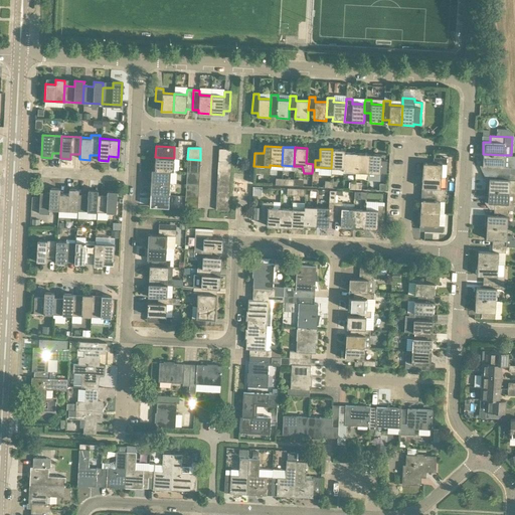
[(332,149),(331,168),(343,169),(344,153),(344,150),(332,149)]
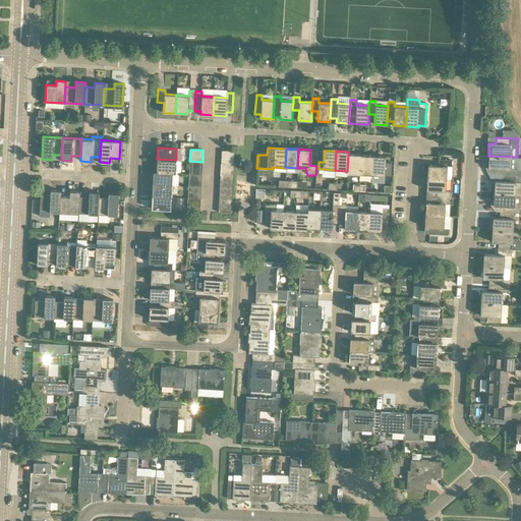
[(347,171),(347,174),(359,174),(360,156),(348,155),(347,171)]
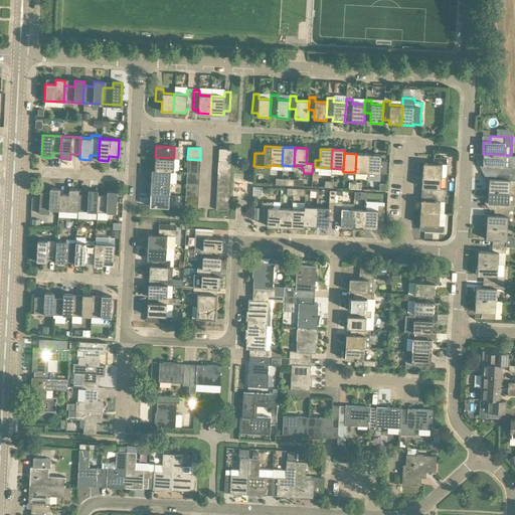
[(356,154),(355,172),(367,173),(368,154),(356,154)]
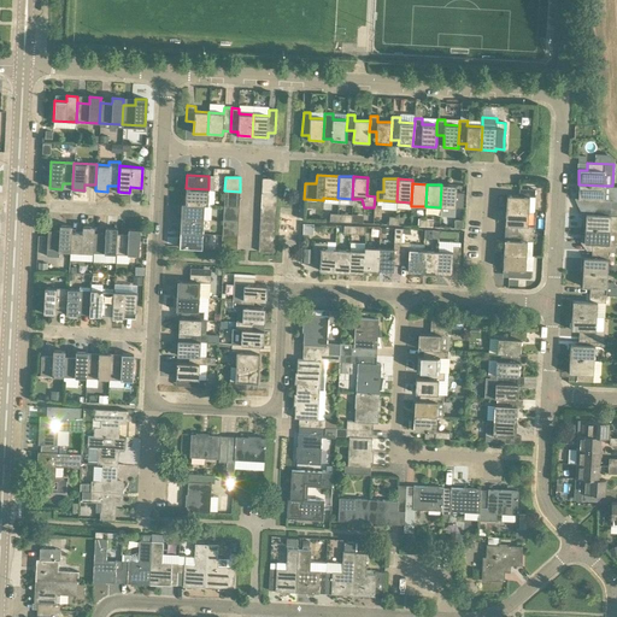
[(441,184),(440,207),(454,209),(463,209),(463,193),(456,193),(456,186),(441,184)]
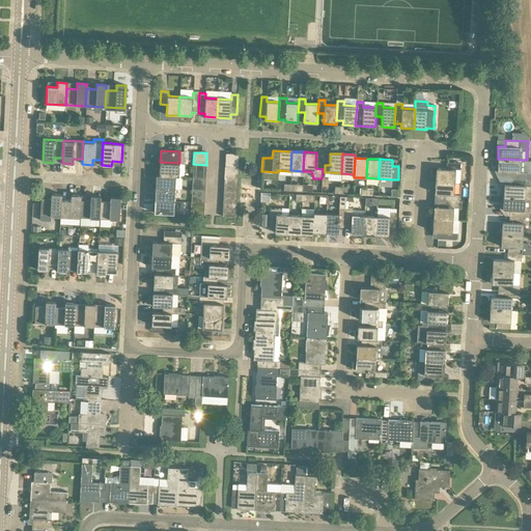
[(498,165),(497,171),(511,172),(511,178),(525,179),(530,179),(530,173),(518,172),(519,160),(498,159),(498,165)]
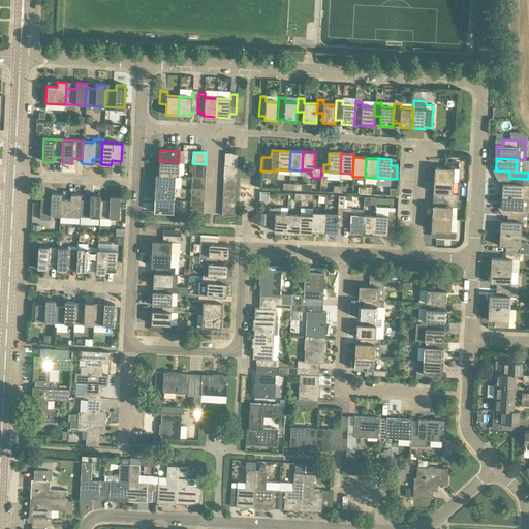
[(159,161),(158,175),(175,176),(178,176),(179,162),(159,161)]
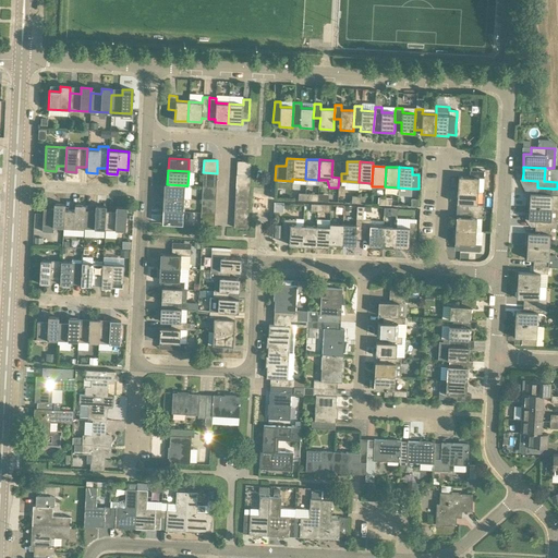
[(458,178),(458,191),(477,192),(478,179),(484,179),(484,172),(470,171),(470,172),(469,178),(458,178)]
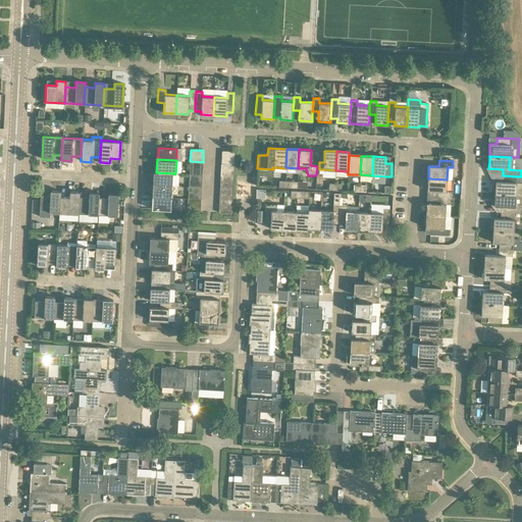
[(190,161),(190,174),(202,174),(203,162),(190,161)]
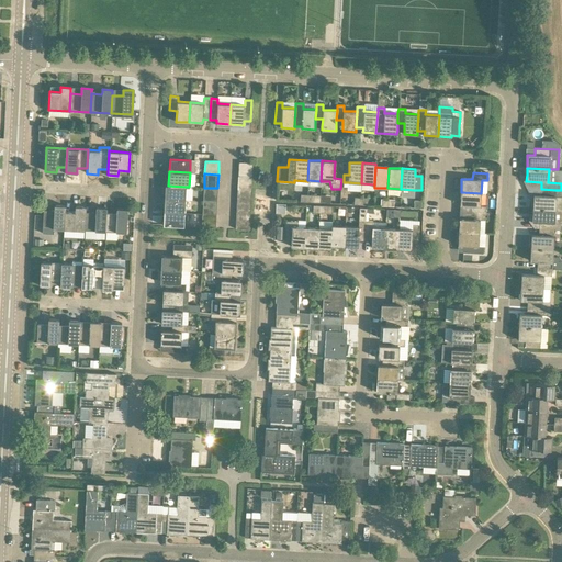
[(166,186),(165,199),(184,199),(186,187),(168,186),(166,186)]
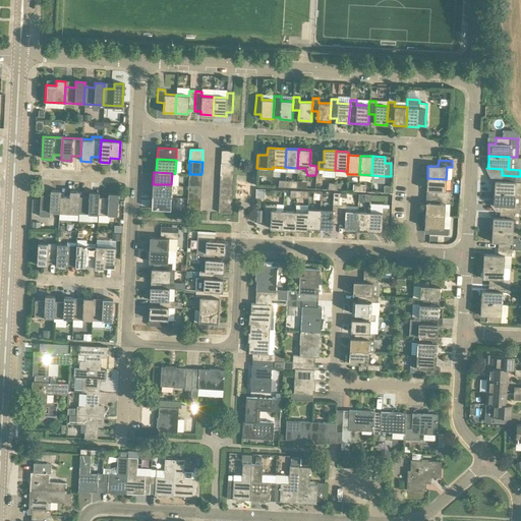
[(189,174),(188,186),(200,187),(201,174),(189,174)]
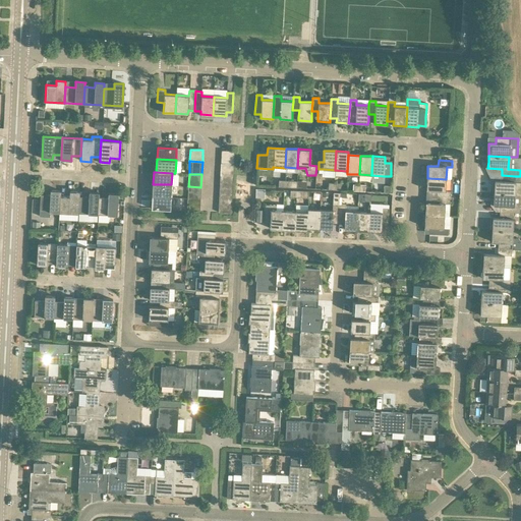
[(520,194),(520,187),(520,176),(502,175),(501,181),(494,180),(494,193),(520,194)]
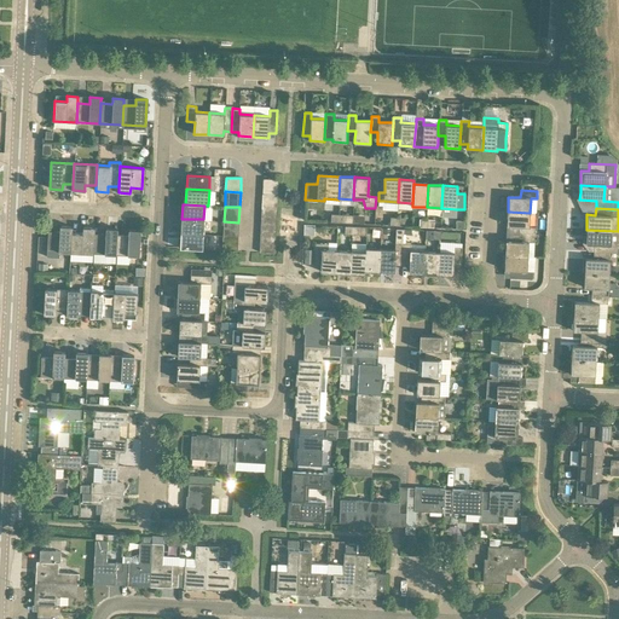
[(508,212),(507,226),(519,227),(519,235),(534,236),(534,227),(530,227),(530,213),(508,212)]
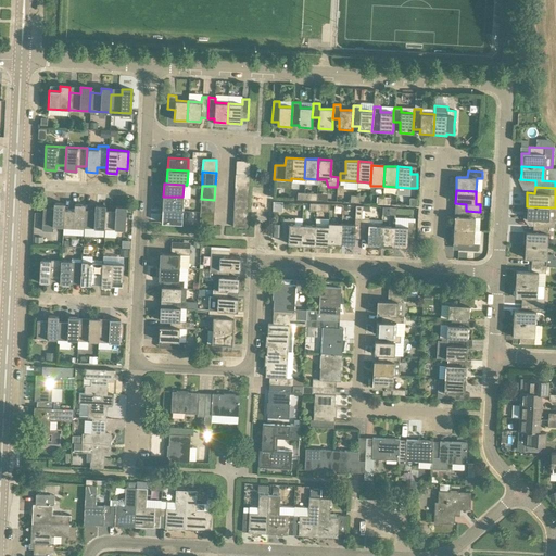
[(163,197),(162,210),(182,210),(182,197),(163,197)]
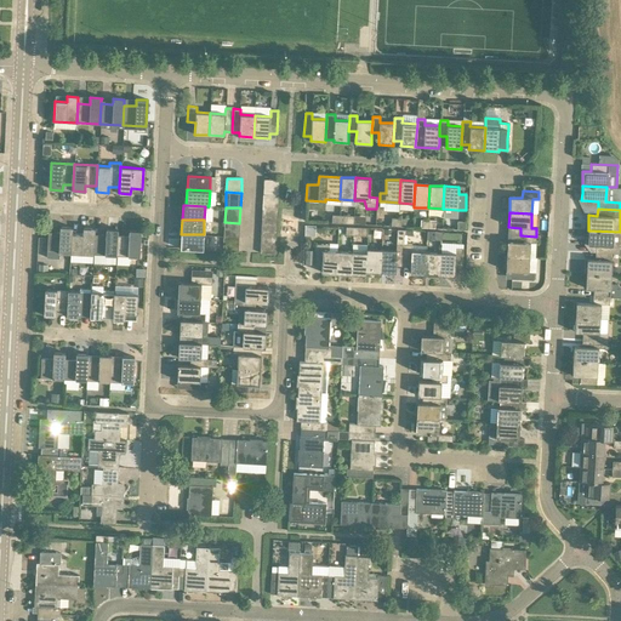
[(224,222),(223,237),(239,238),(239,223),(224,222)]
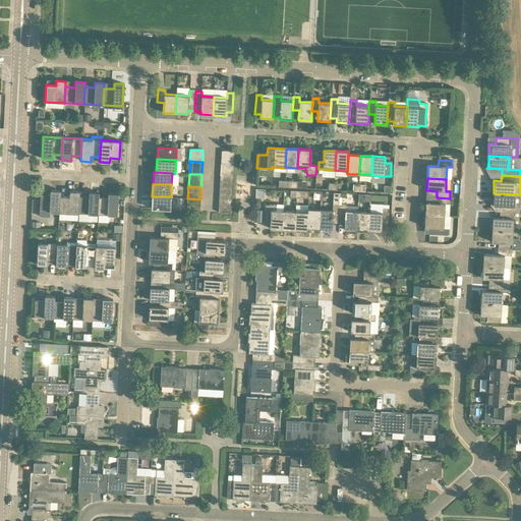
[(37,206),(37,212),(39,212),(39,216),(50,217),(50,213),(59,213),(60,195),(60,191),(50,190),(50,195),(40,194),(39,206),(37,206)]
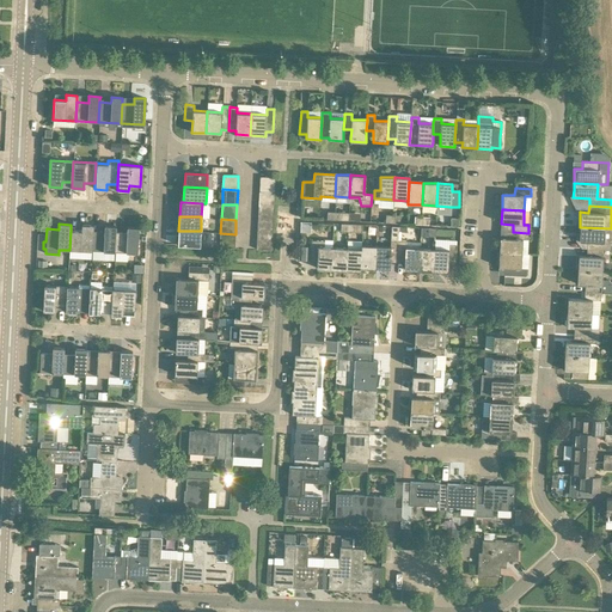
[(91,251),(92,231),(93,226),(81,225),(81,231),(71,230),(69,250),(91,251)]
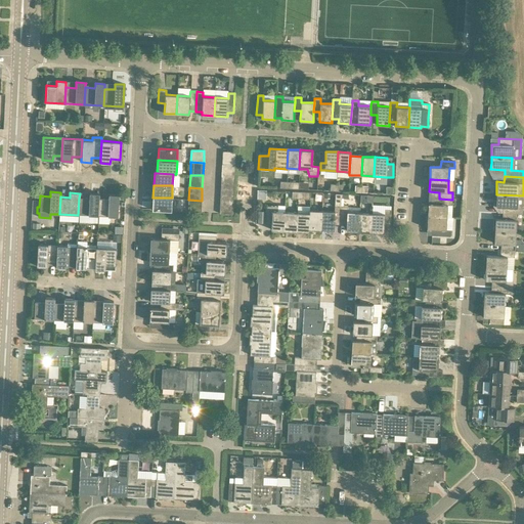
[(79,198),(78,215),(79,215),(79,222),(97,223),(98,216),(99,200),(99,194),(89,193),(89,199),(79,198)]
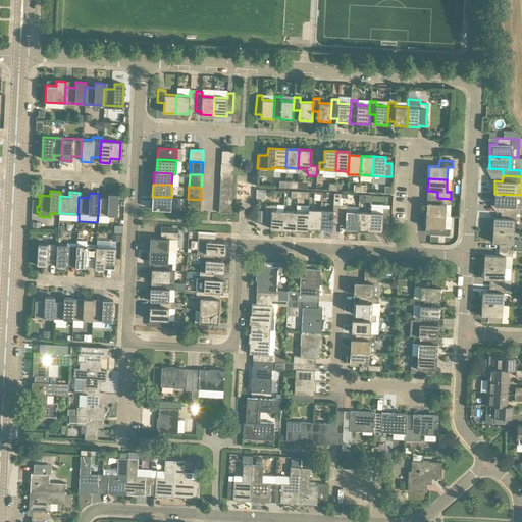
[(99,199),(98,215),(117,216),(118,195),(108,194),(108,199),(99,199)]
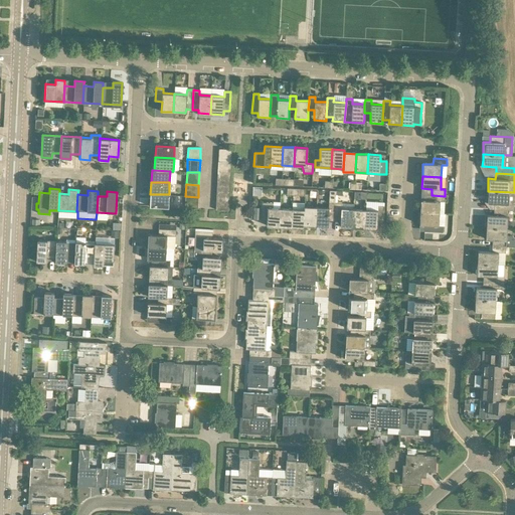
[(335,203),(335,195),(336,191),(329,191),(328,208),(316,207),(315,225),(327,226),(327,220),(334,220),(334,216),(335,203)]
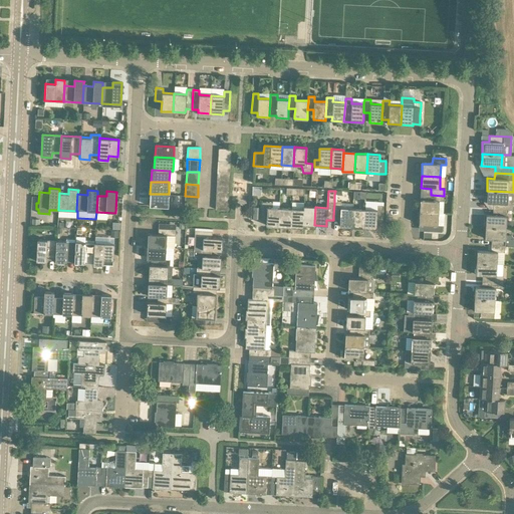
[(513,210),(513,192),(487,191),(486,202),(493,203),(493,209),(506,210),(513,210)]
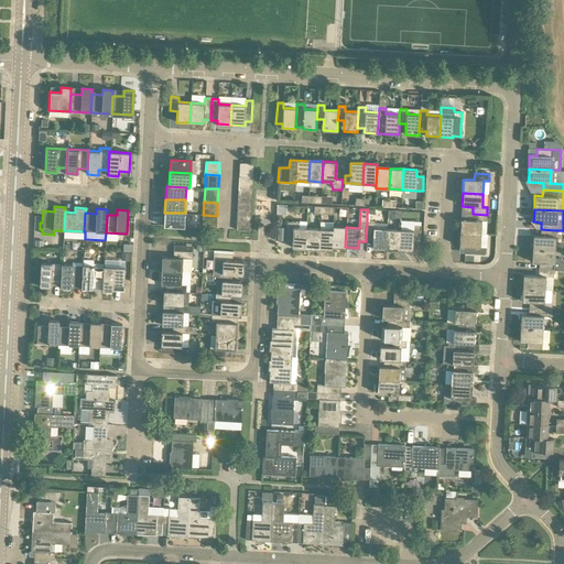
[(164,213),(164,226),(184,227),(185,213),(164,213)]
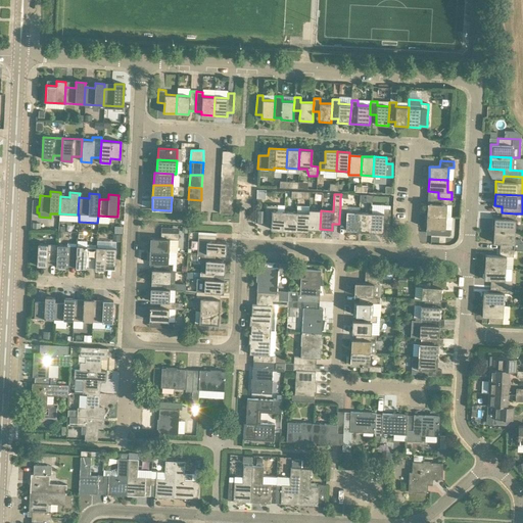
[(427,203),(427,217),(445,218),(446,205),(452,205),(452,199),(438,198),(433,198),(432,204),(427,203)]
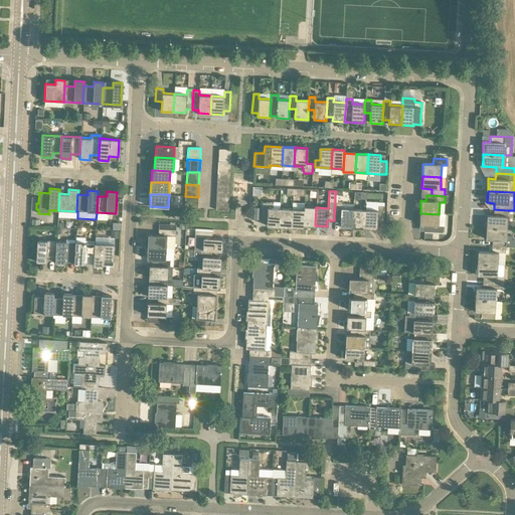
[(185,196),(185,208),(197,209),(198,197),(185,196)]
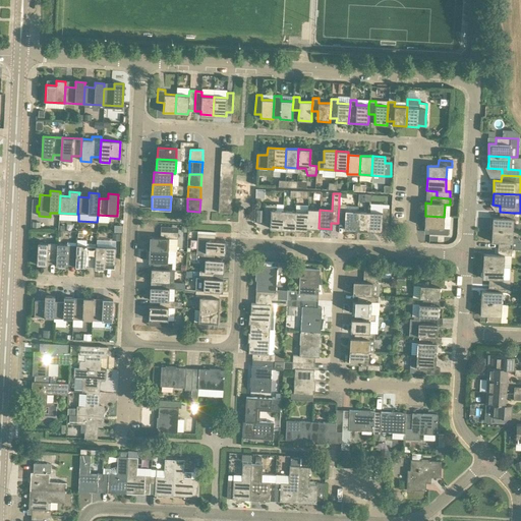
[(265,206),(264,223),(270,223),(270,229),(282,229),(283,211),(276,210),(276,206),(271,206),(265,206)]
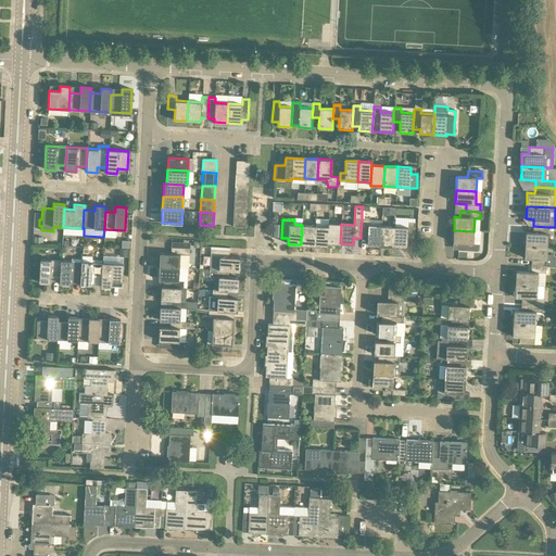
[(380,245),(381,226),(368,225),(368,219),(362,219),(361,234),(367,235),(367,245),(380,245)]
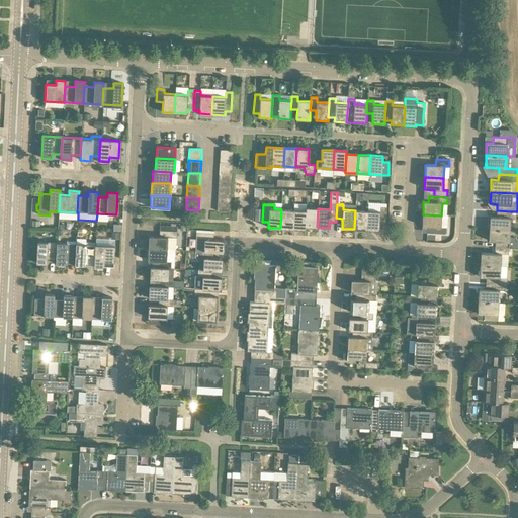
[(367,211),(366,230),(378,231),(378,224),(385,225),(386,207),(380,206),(379,211),(367,211)]
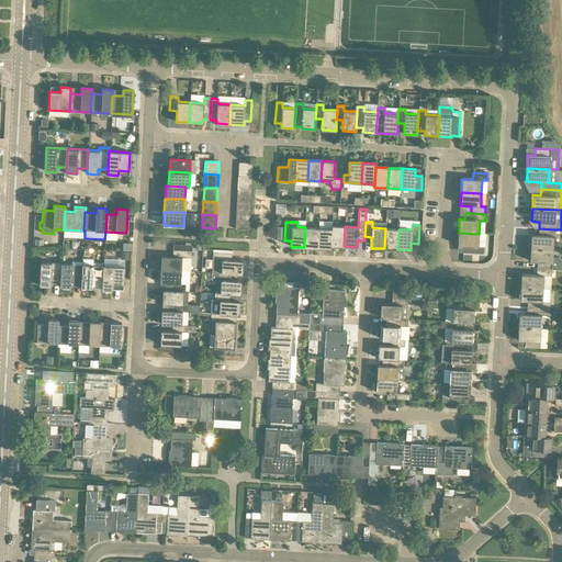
[(344,246),(345,226),(332,225),(332,228),(330,246),(344,246)]
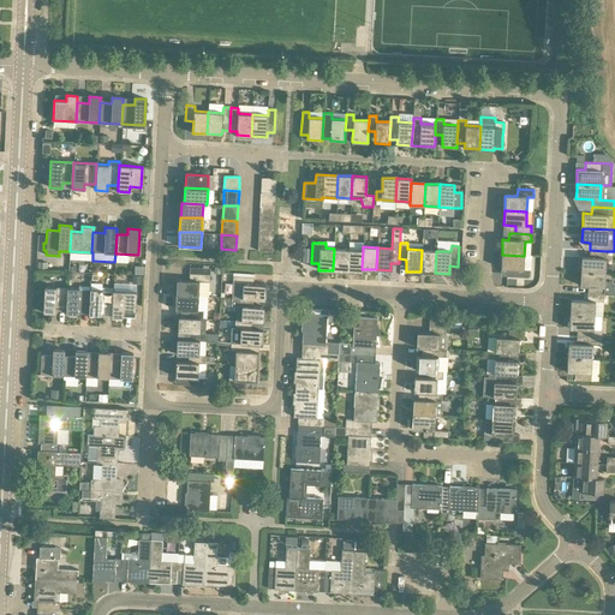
[(334,249),(333,270),(347,272),(348,249),(334,249)]
